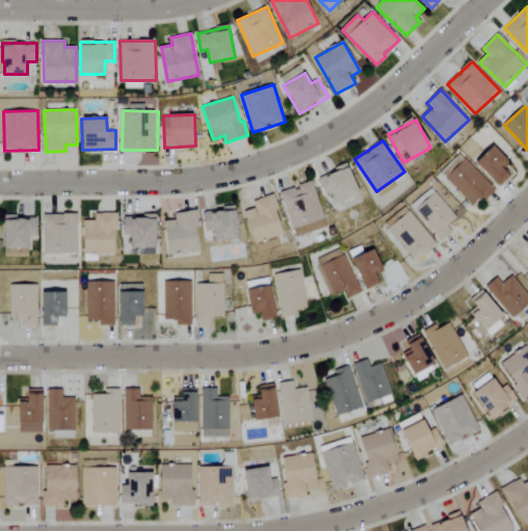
[(475,161),(500,187),(516,174),(505,163),(508,160),(493,144),(475,161)]
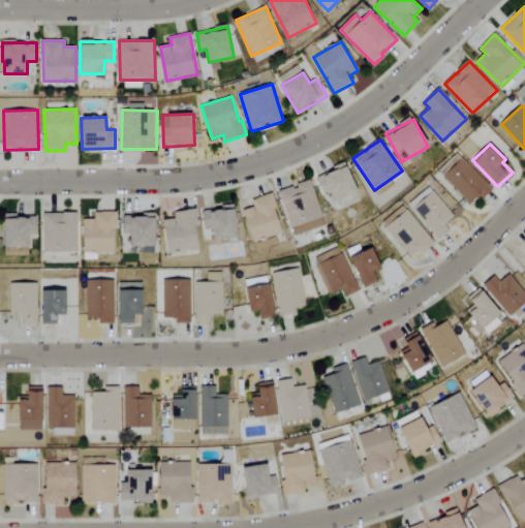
[(494,188),(464,157),(444,176),(471,204),(481,195),(484,198),(494,188)]
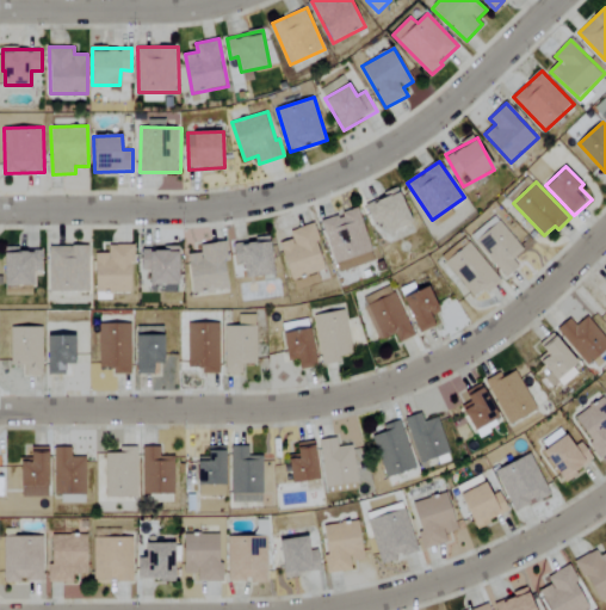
[(382,235),(413,222),(399,190),(369,203),(382,235)]
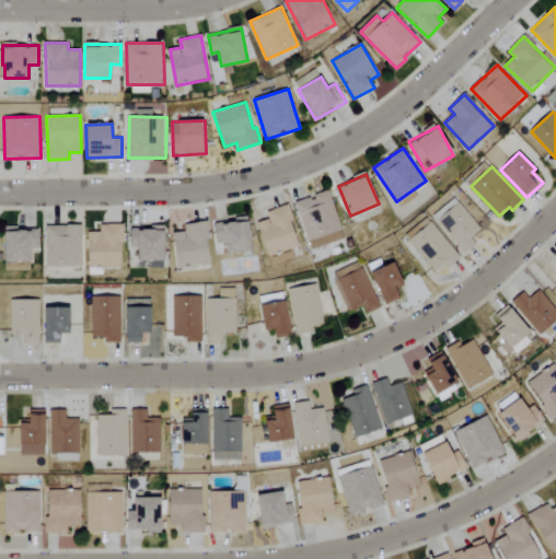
[(297,201),(312,249),(346,239),(331,190),(297,201)]
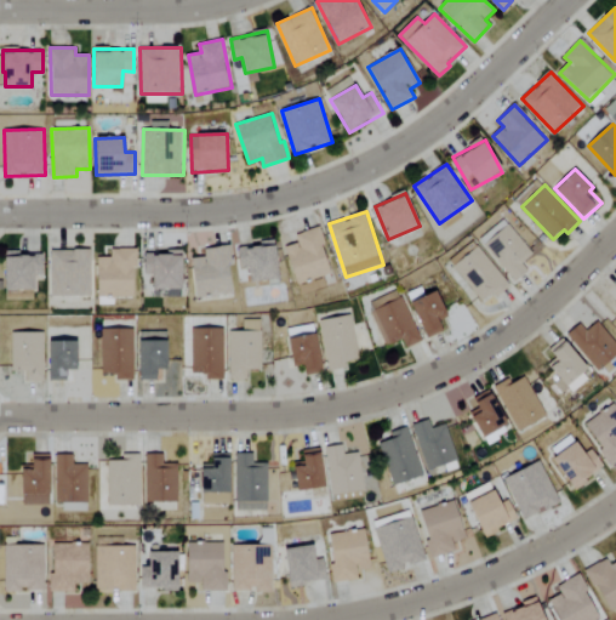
[(486,243),(515,282),(530,271),(524,262),(534,255),(512,225),(486,243)]
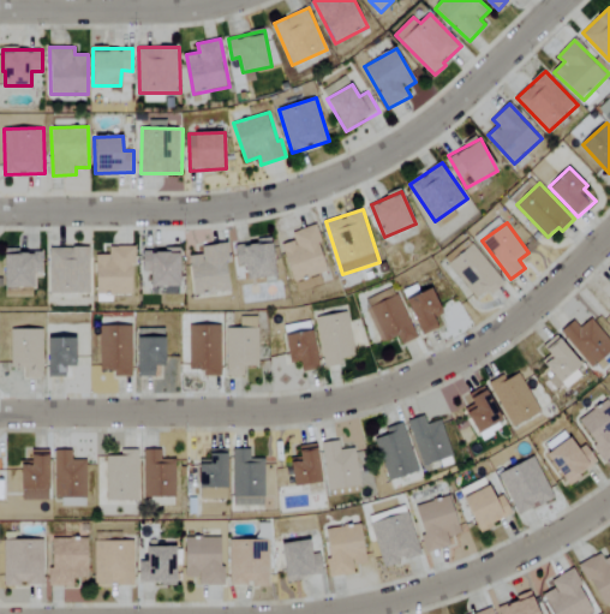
[(330,269),(315,225),(293,233),(295,240),(282,245),(295,282),(330,269)]
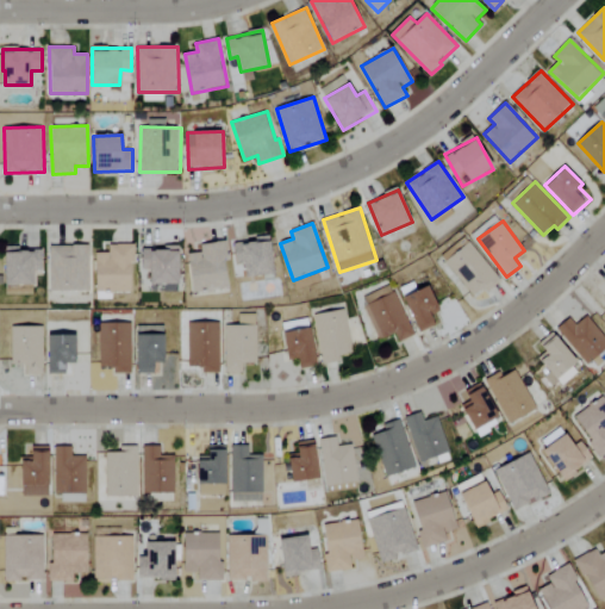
[(272,240),(235,241),(236,263),(244,263),(244,277),(273,275),(272,240)]
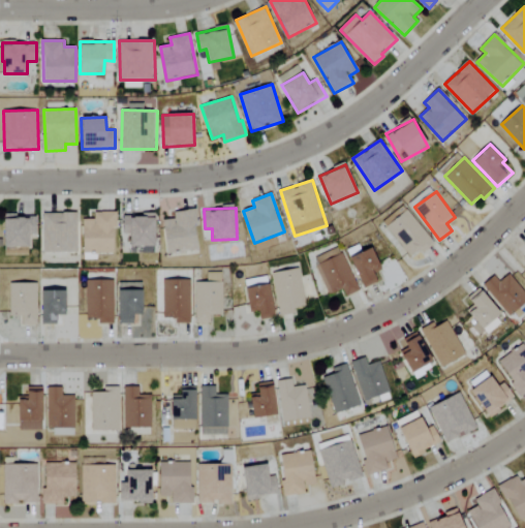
[(413,258),(434,242),(408,208),(388,224),(413,258)]
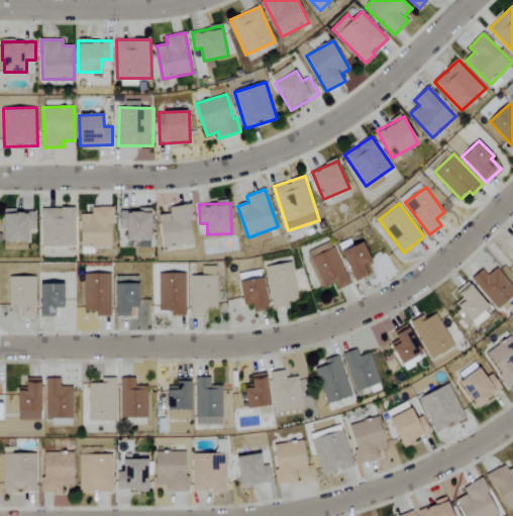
[(161,214),(162,245),(194,244),(193,205),(171,206),(171,214),(161,214)]
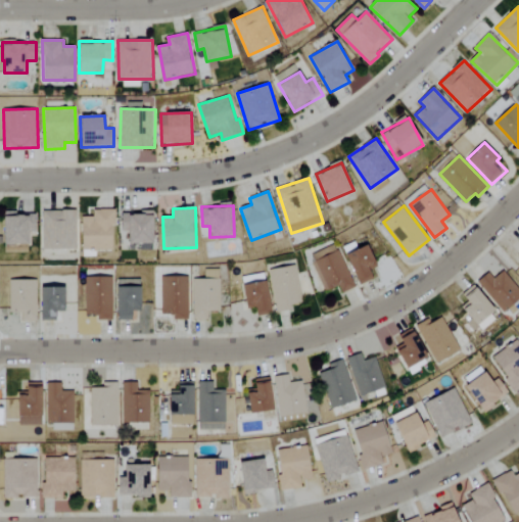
[(83,217),(83,250),(112,250),(112,225),(118,225),(118,208),(94,209),(94,217),(83,217)]
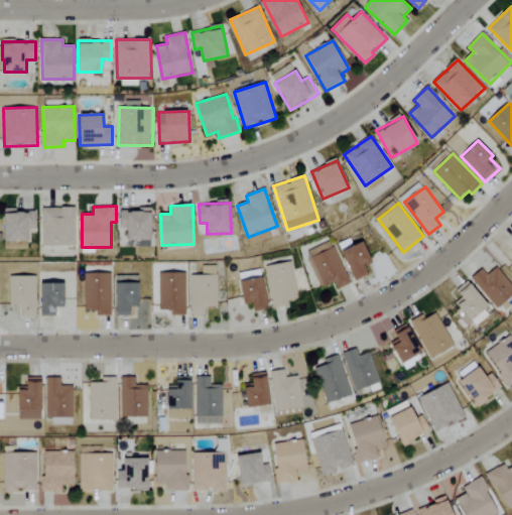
[(78,208),(44,207),(43,245),(77,246),(78,208)]
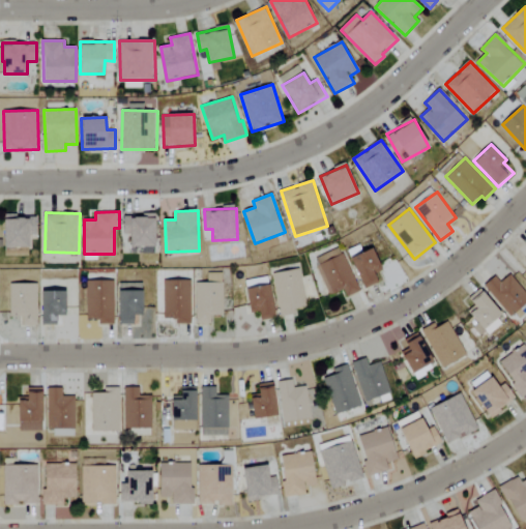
[(3,247),(28,247),(28,234),(37,234),(37,215),(3,215),(3,247)]
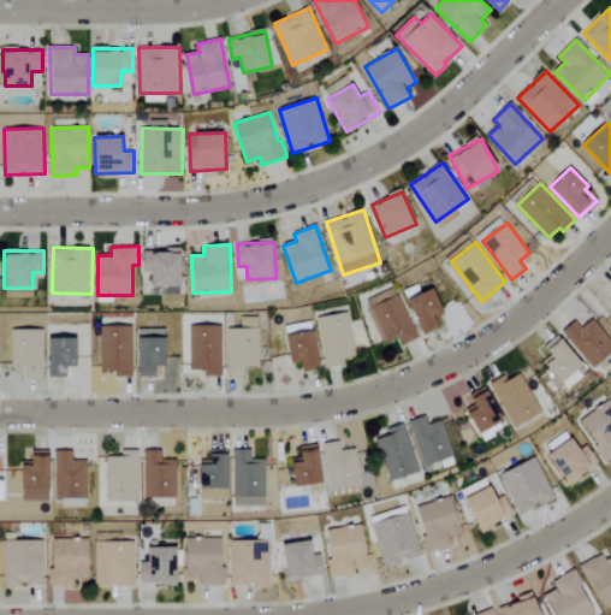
[(152,288),(181,287),(181,250),(144,250),(146,272),(152,272),(152,288)]
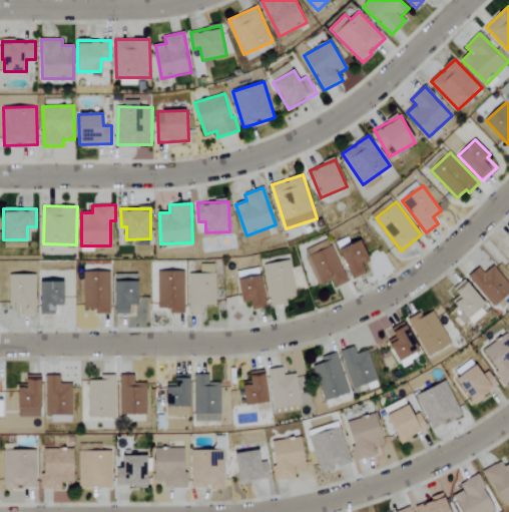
[(337,287),(349,283),(332,239),(307,249),(321,286),(335,281),(337,287)]
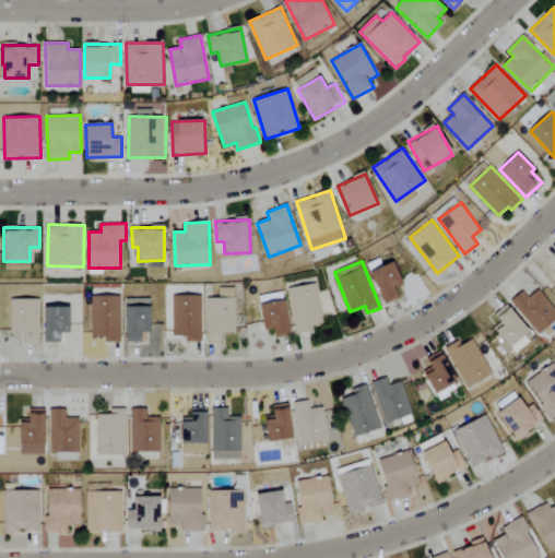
[(370,271),(385,305),(408,296),(393,261),(370,271)]
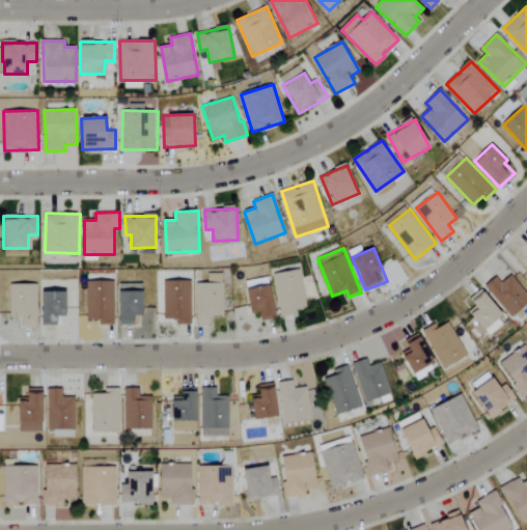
[(274,274),(282,316),(309,311),(302,269),(274,274)]
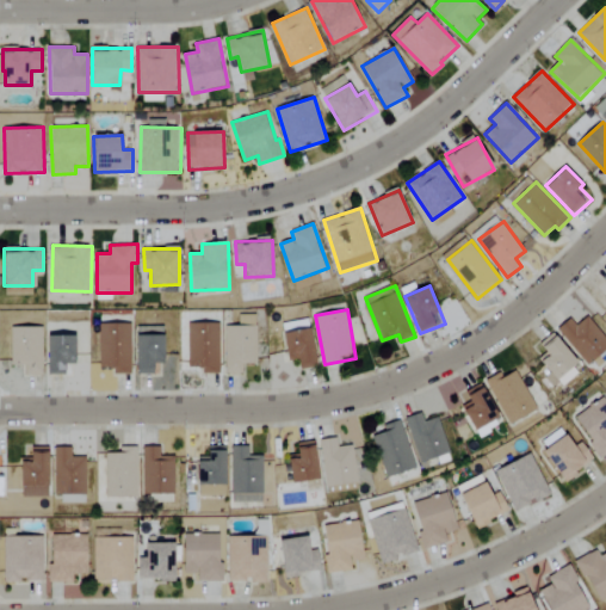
[(240,325),(258,326),(258,315),(240,314),(240,325)]
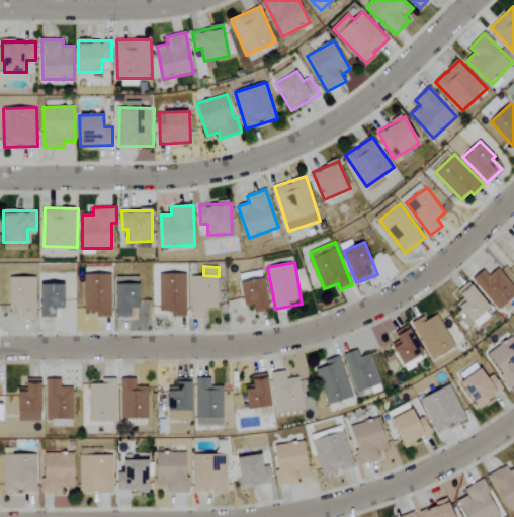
[(476,277),(499,309),(513,296),(513,283),(501,267),(491,275),(486,269),(476,277)]
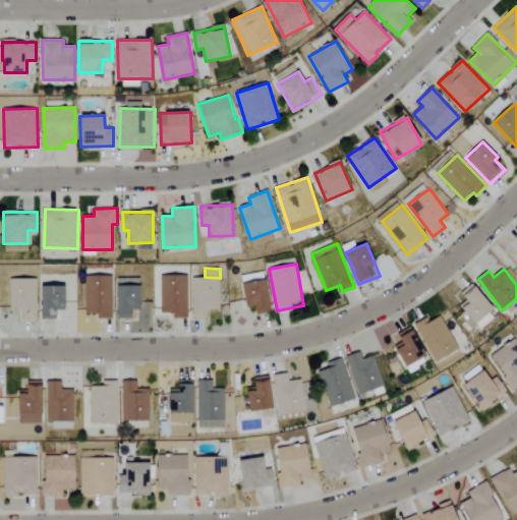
[(256,314),(270,312),(265,273),(246,275),(247,283),(242,283),(245,308),(255,307),(256,314)]
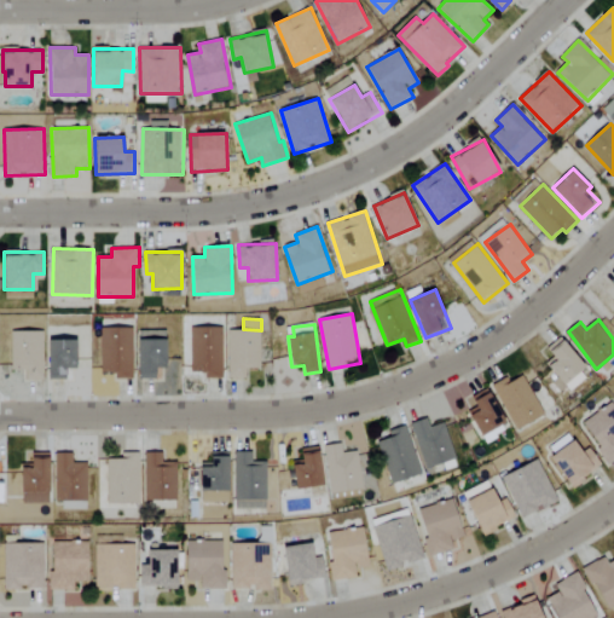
[(193,373),(207,373),(207,379),(225,379),(225,328),(193,327),(193,373)]
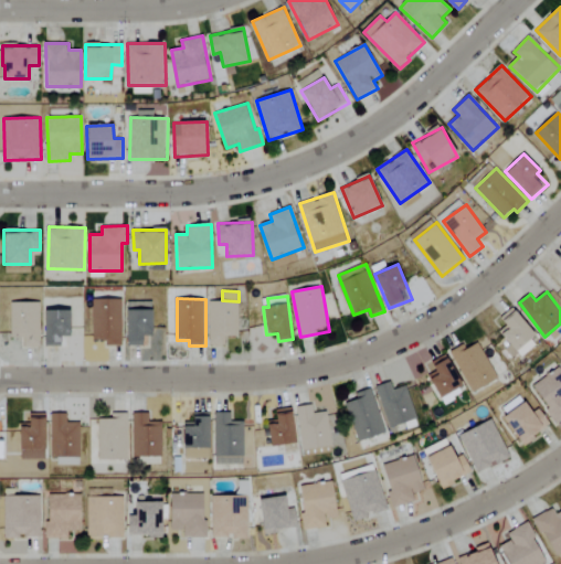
[(95,299),(94,340),(106,340),(106,346),(123,347),(123,299),(95,299)]
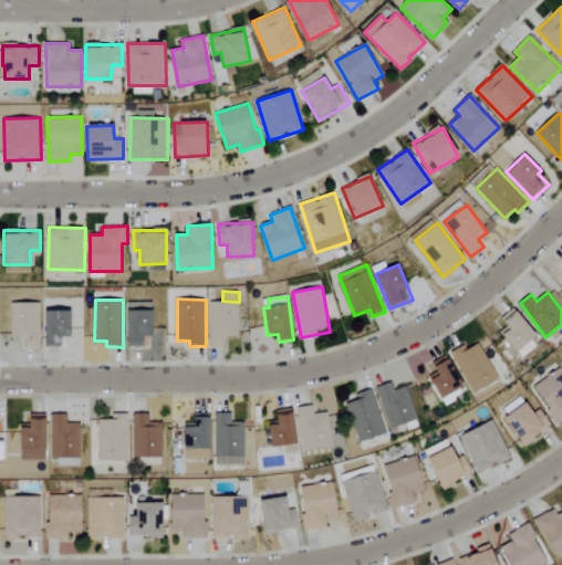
[(153,336),(153,302),(127,303),(127,346),(144,346),(144,336),(153,336)]
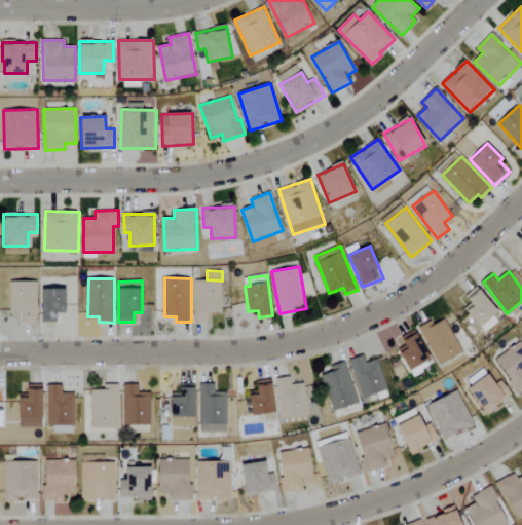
[(195,322),(212,322),(212,313),(223,313),(223,282),(196,280),(195,322)]
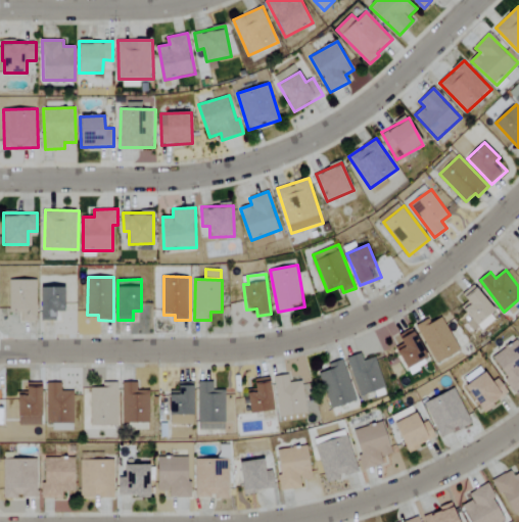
[(39,280),(11,280),(10,312),(19,312),(19,321),(38,321),(39,280)]
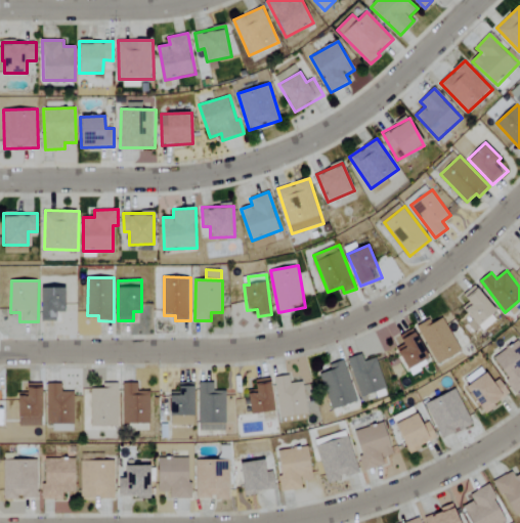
[(56,312),(65,312),(66,289),(41,288),(40,320),(56,321),(56,312)]
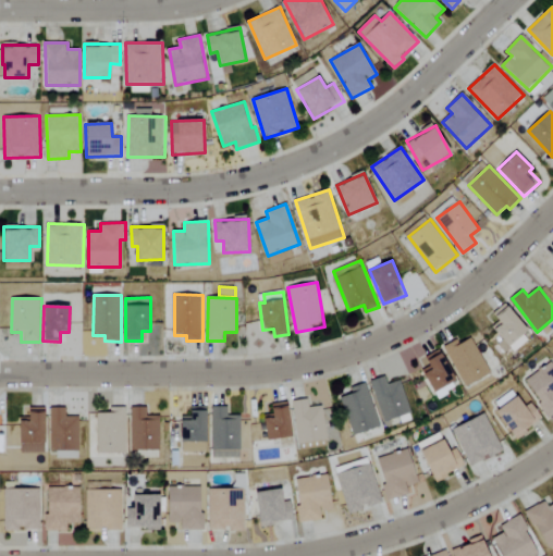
[(532,338),(506,306),(494,316),(500,322),(493,328),(514,353),(532,338)]
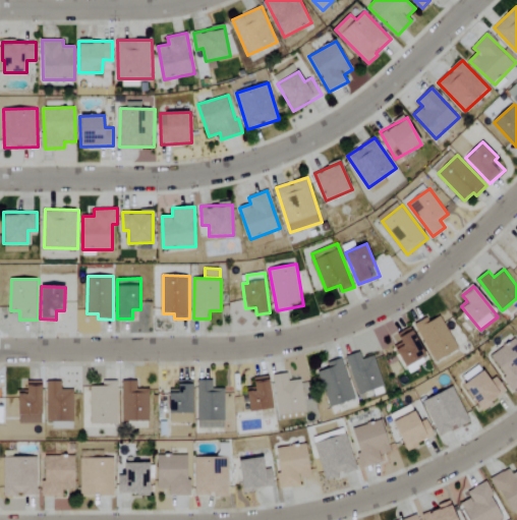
[(415,324),(436,361),(460,349),(442,315),(432,321),(428,316),(415,324)]
